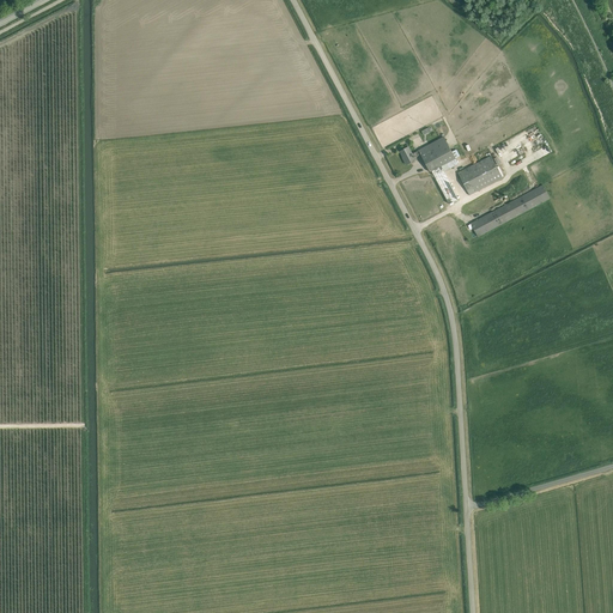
[(544,134),(527,141),(529,147),(546,141),(544,134)]
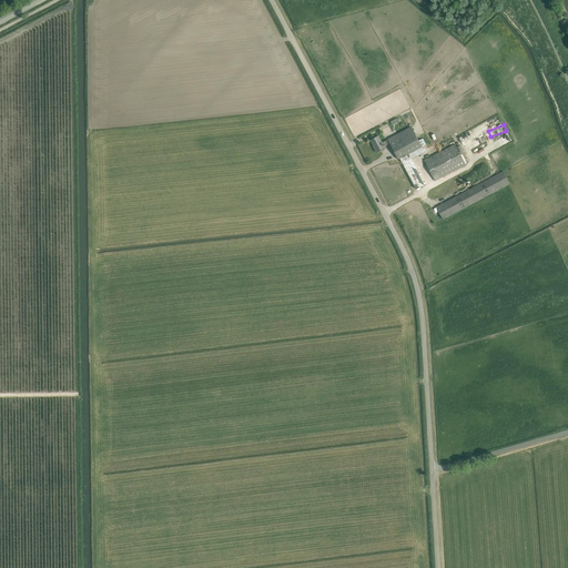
[(411,125),(396,133),(402,143),(393,149),(398,160),(399,159),(416,190),(425,185),(408,153),(422,146),(411,125)]
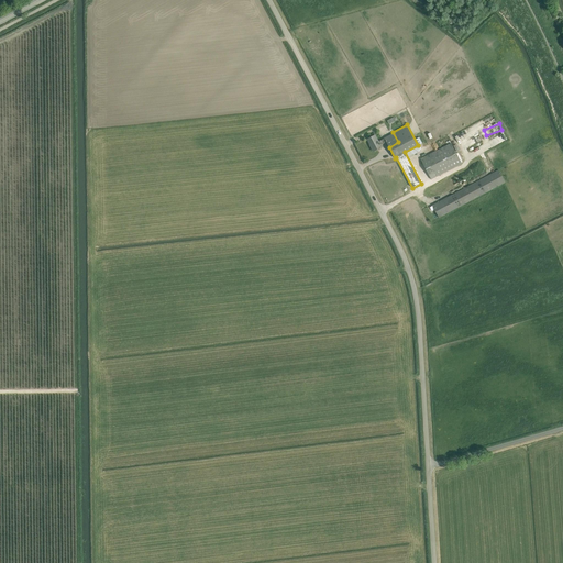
[(398,142),(393,132),(384,138),(386,142),(387,142),(389,147),(398,142)]
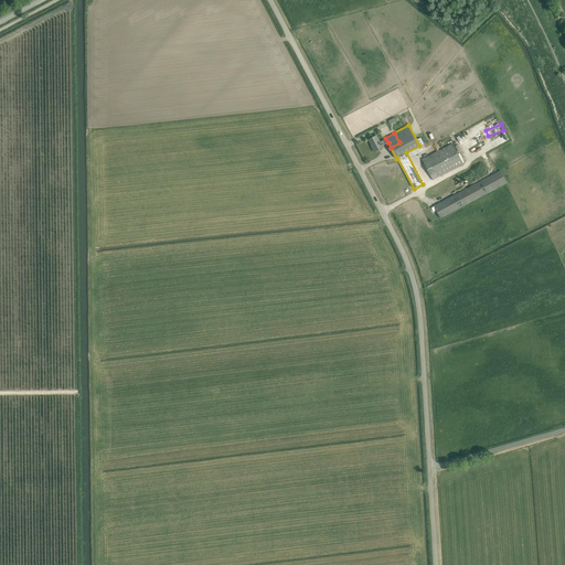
[(494,139),(498,146),(507,141),(503,135),(494,139)]
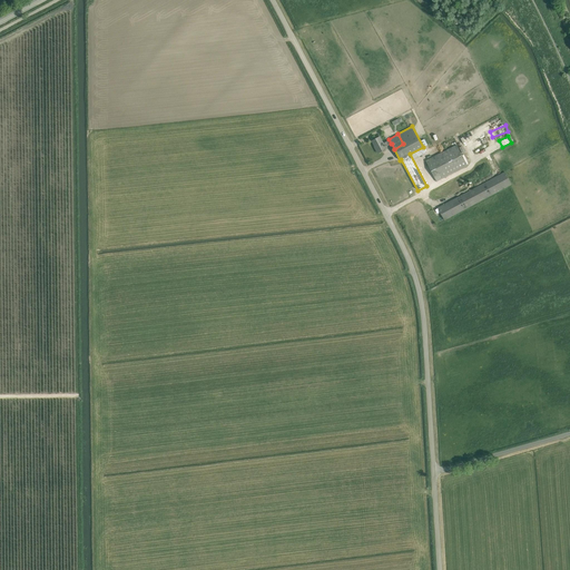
[(391,144),(389,139),(383,143),(380,137),(372,140),(379,153),(386,148),(385,147),(391,144)]
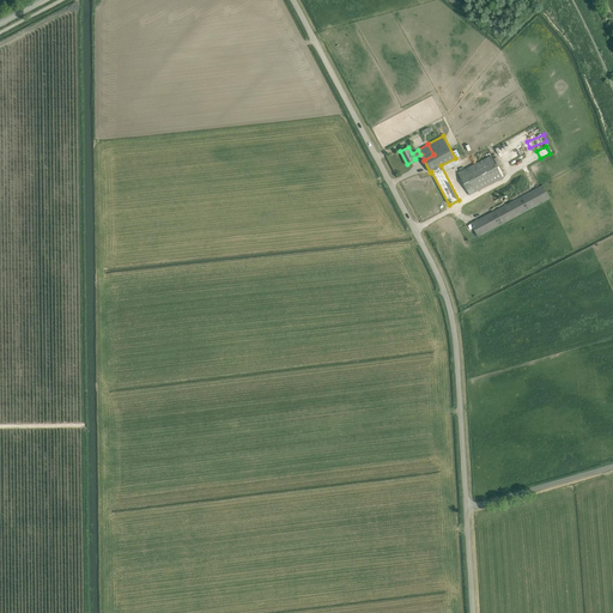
[(469,195),(503,177),(491,156),(457,173),(469,195)]
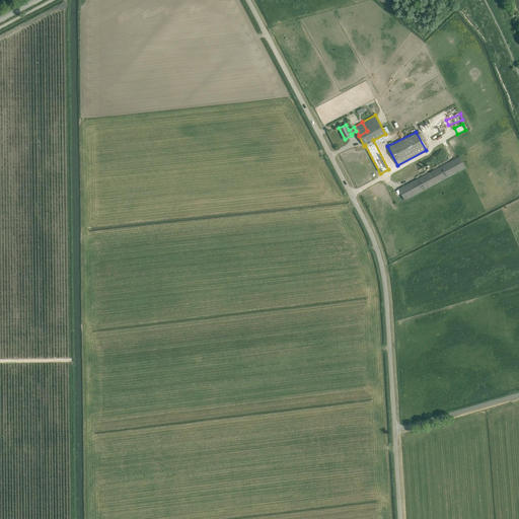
[(404,201),(465,168),(459,156),(398,189),(404,201)]
